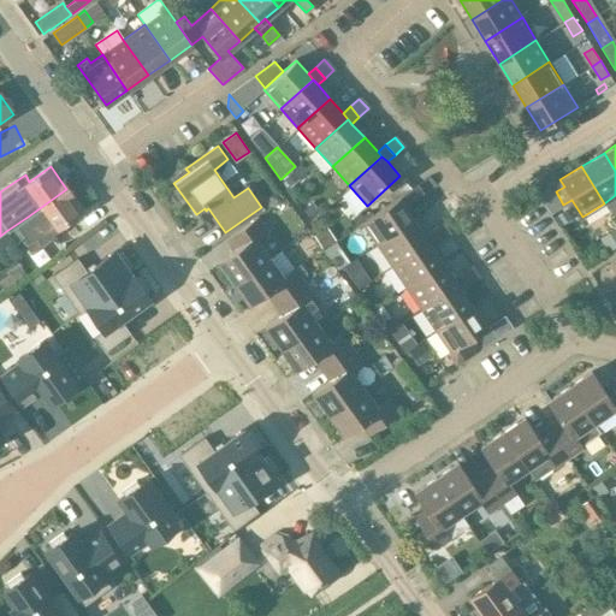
[(292,170),(283,178),(289,185),(298,176),(292,170)]
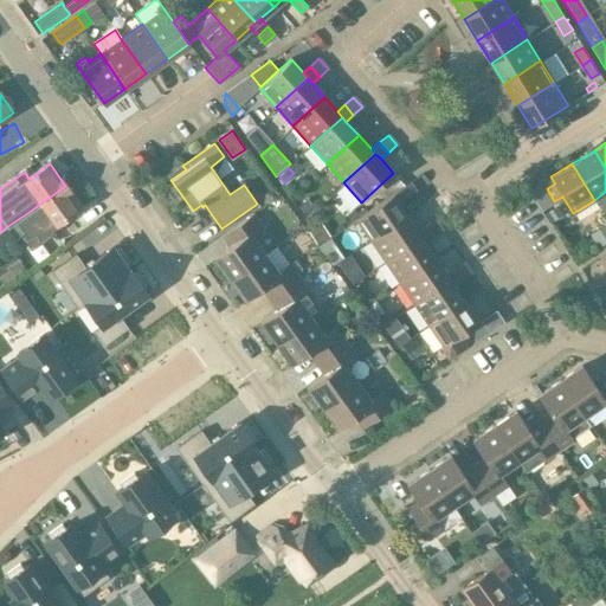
[(369,240),(406,216),(397,204),(416,191),(410,182),(355,219),(369,240)]
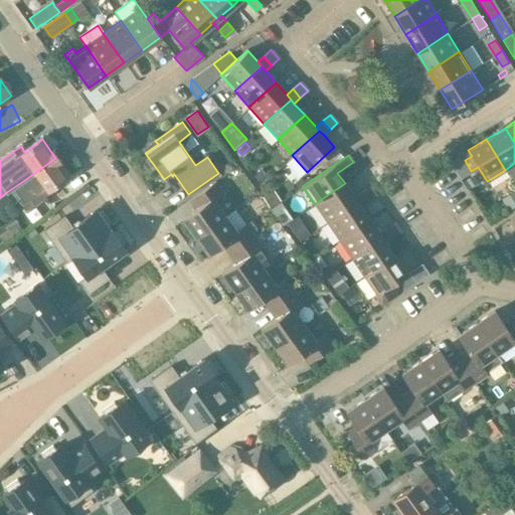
[(23,181),(11,189),(22,204),(30,198),(35,206),(46,199),(43,194),(69,176),(55,158),(23,181)]
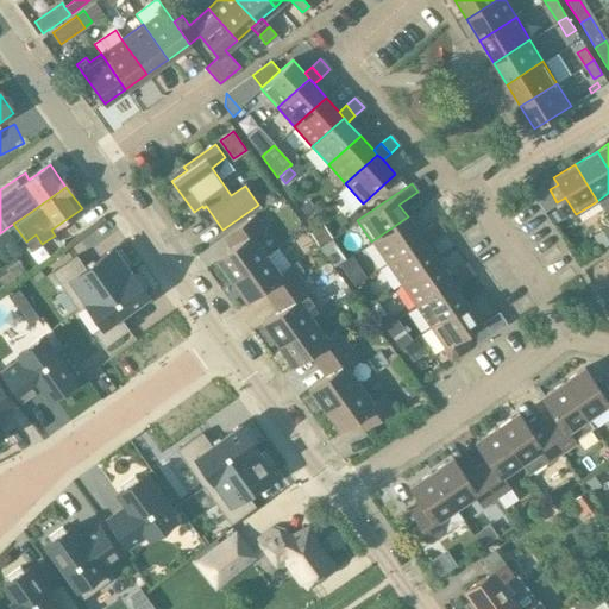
[(308,214),(315,207),(309,200),(301,207),(308,214)]
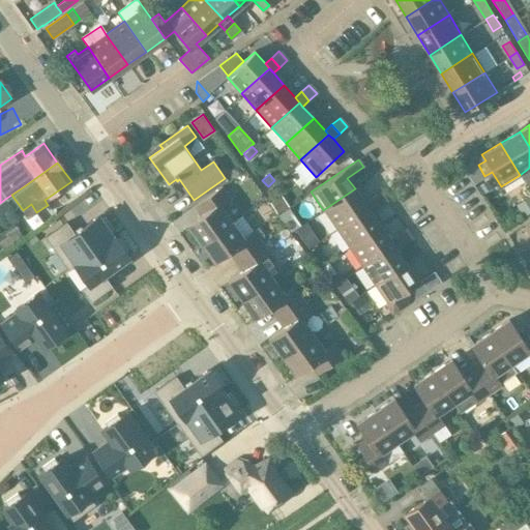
[(205,212),(187,225),(200,243),(231,222),(219,206),(230,199),(222,186),(198,203),(205,212)]
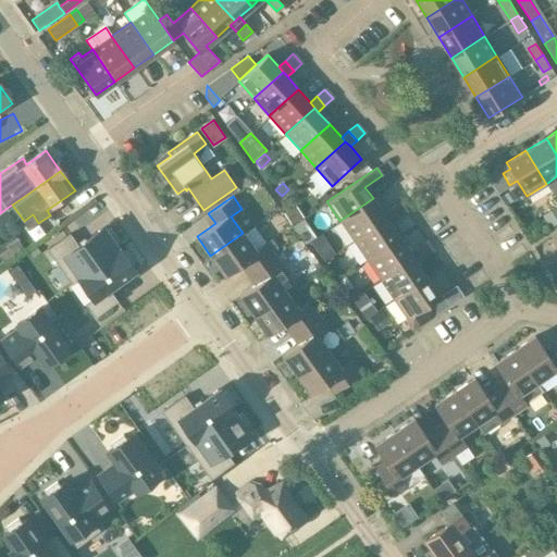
[(386,218),(383,214),(373,198),(339,221),(354,240),(386,218)]
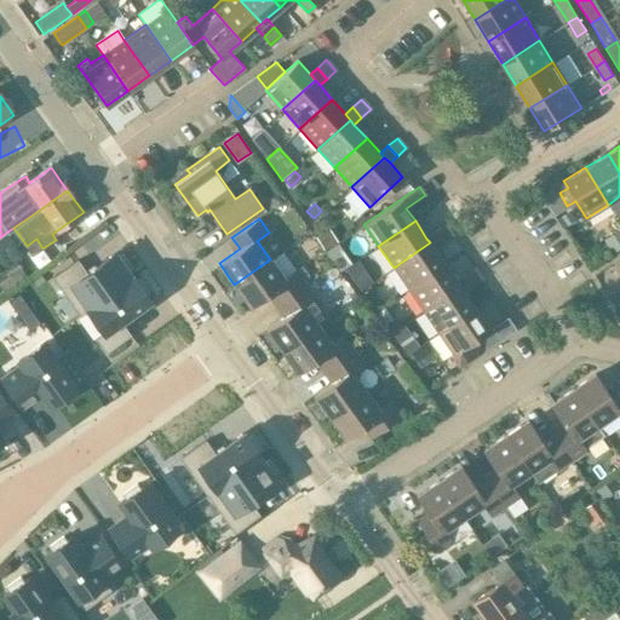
[(453,236),(446,225),(435,233),(443,244),(453,236)]
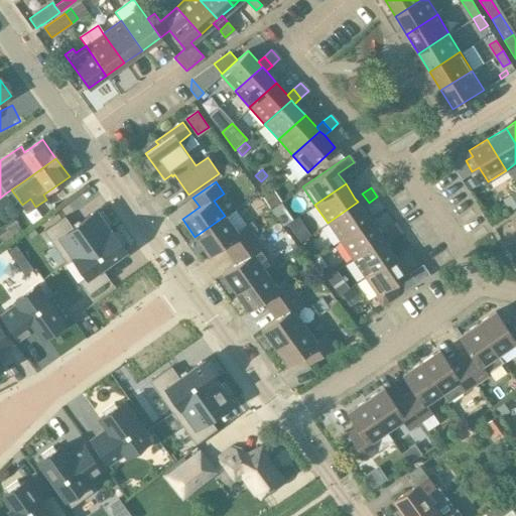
[(263,197),(270,207),(279,201),(272,190),(263,197)]
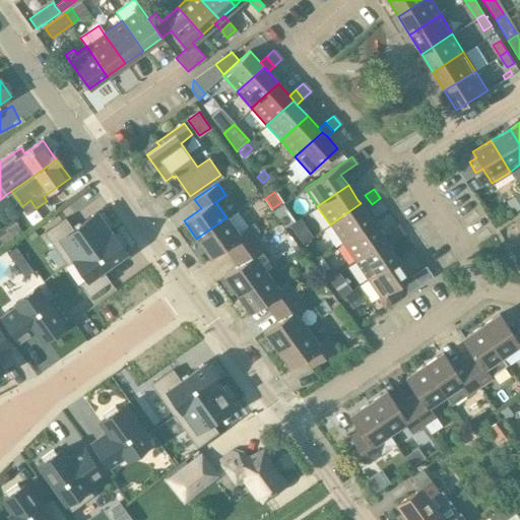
[(519,209),(519,193),(507,202),(514,213),(519,209)]
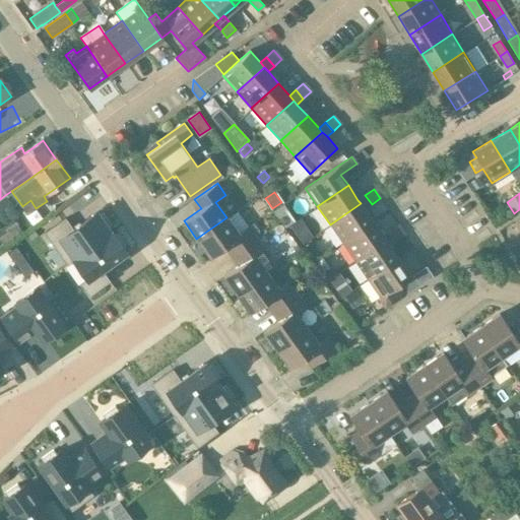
[(5,195),(0,199),(0,212),(12,204),(5,195)]
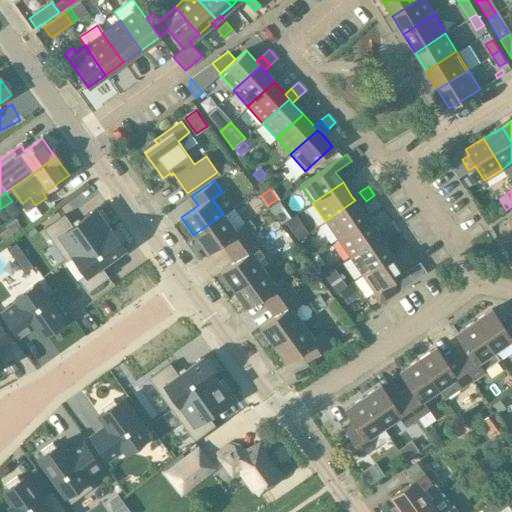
[(359,192),(352,197),(355,200),(359,206),(366,201),(359,192)]
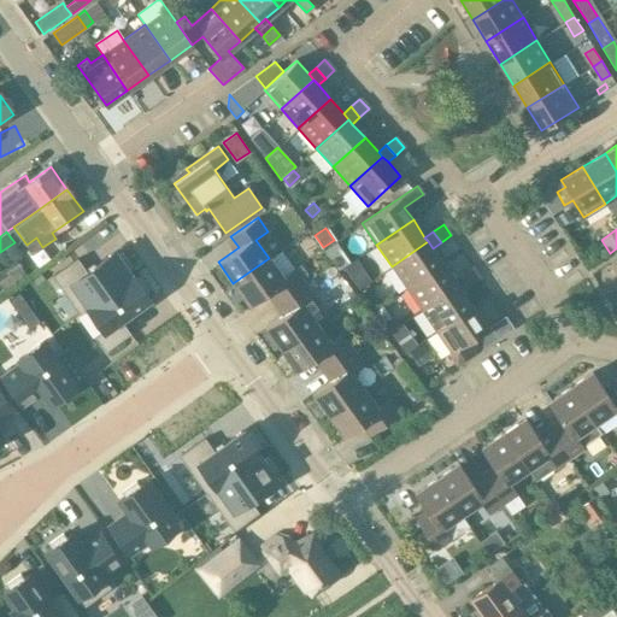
[(428,241),(392,266),(406,288),(442,263),(433,248),(428,241)]
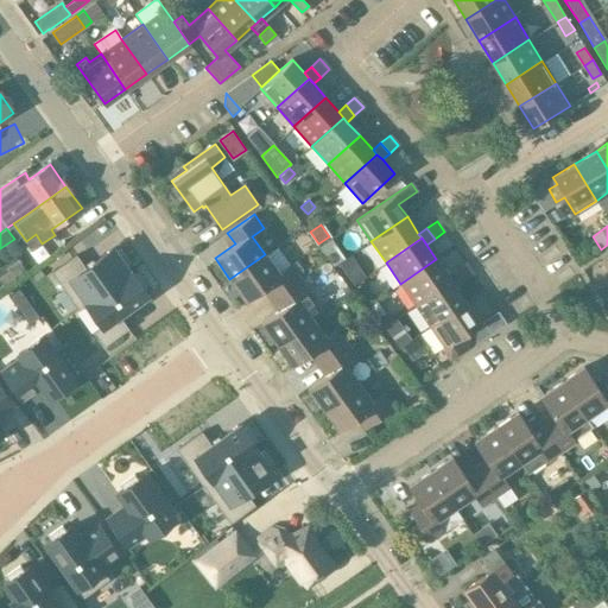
[(265,254),(229,279),(246,302),(266,287),(273,297),(299,278),(297,276),(291,266),(277,246),(265,254)]
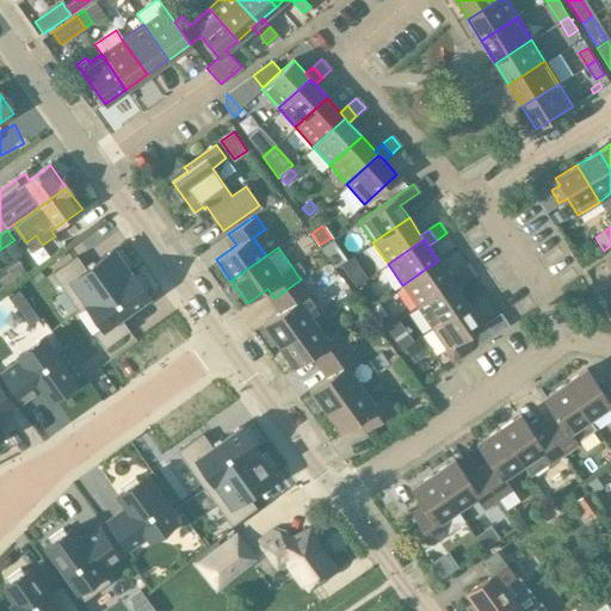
[(76,255),(51,275),(79,313),(87,306),(130,275),(130,273),(127,269),(131,265),(121,251),(116,254),(113,250),(86,269),(76,255)]
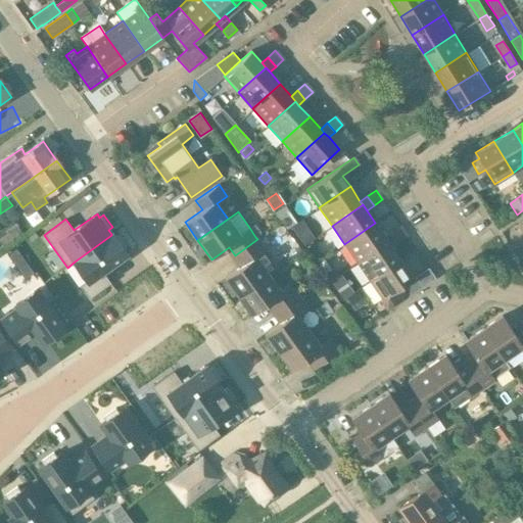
[(301,220),(297,223),(294,225),(292,226),(304,244),(312,240),(314,238),(301,220)]
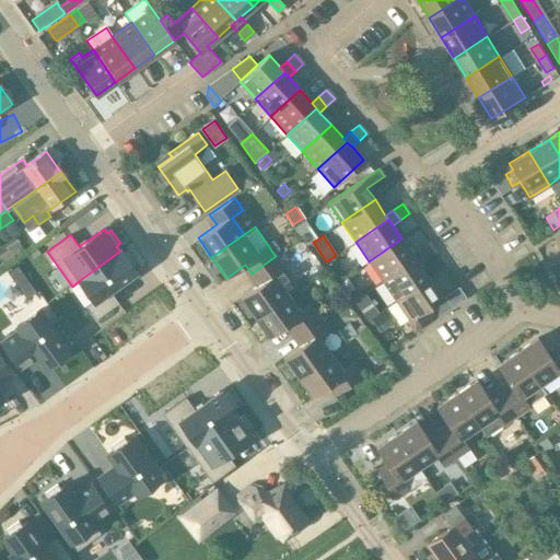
[(416,258),(411,254),(401,238),(369,261),(382,281),(416,258)]
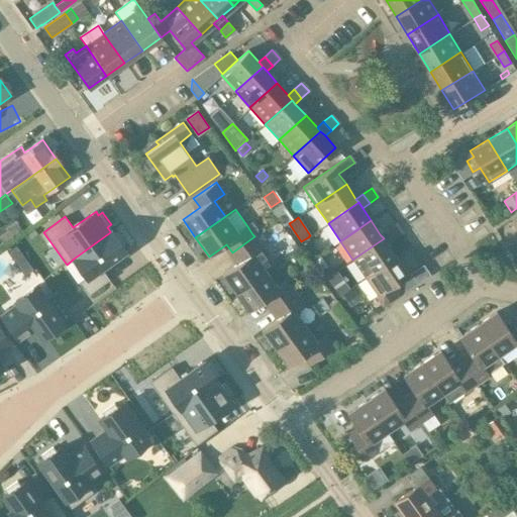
[(257,230),(251,222),(247,226),(252,234),(257,230)]
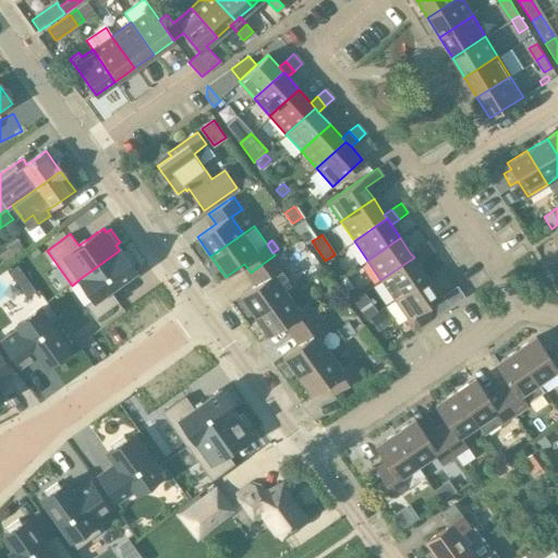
[(435,252),(427,241),(419,247),(426,257),(435,252)]
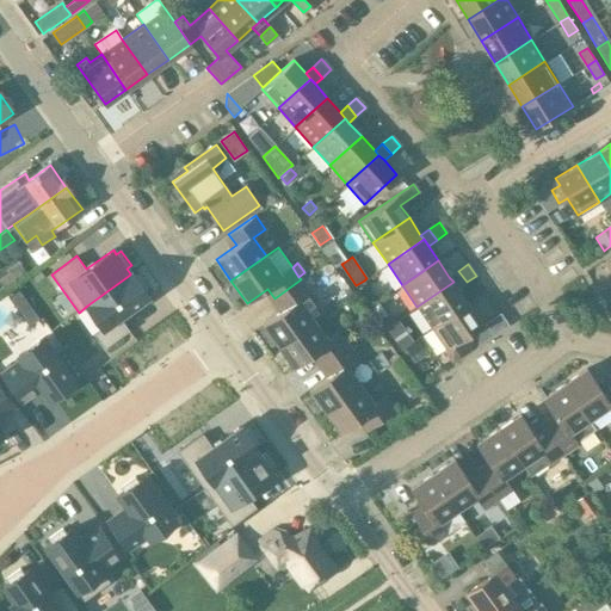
[(458,271),(449,277),(454,282),(457,288),(467,282),(458,271)]
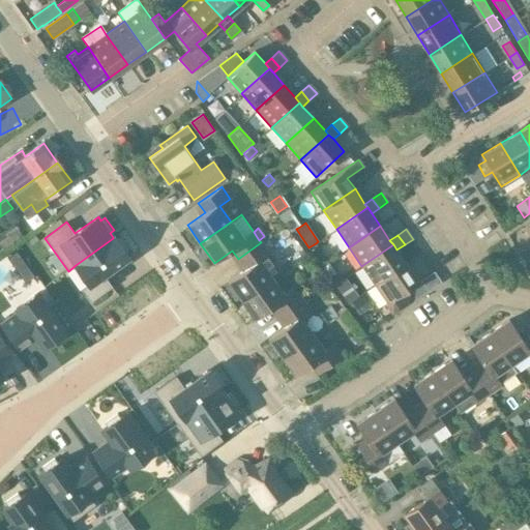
[(113,238),(76,265),(89,284),(81,290),(90,302),(112,287),(104,275),(128,258),(125,254),(128,252),(119,238),(116,241),(113,237),(113,238)]
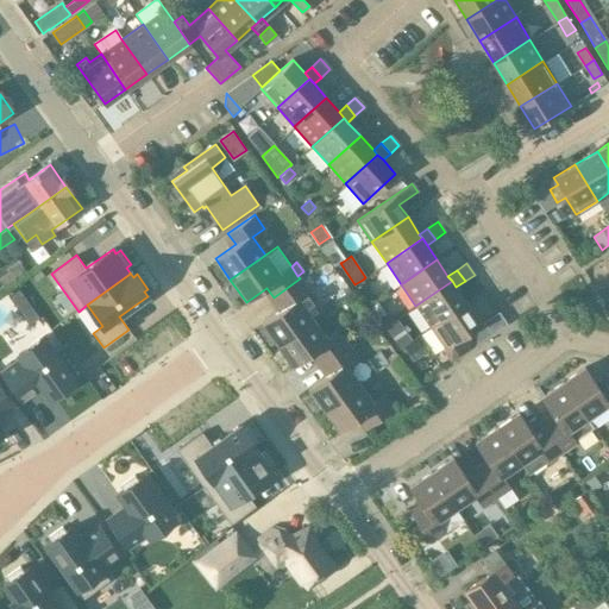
[(282,309),(262,325),(277,345),(312,320),(320,314),(321,313),(307,293),(309,292),(300,278),(274,297),(282,309)]
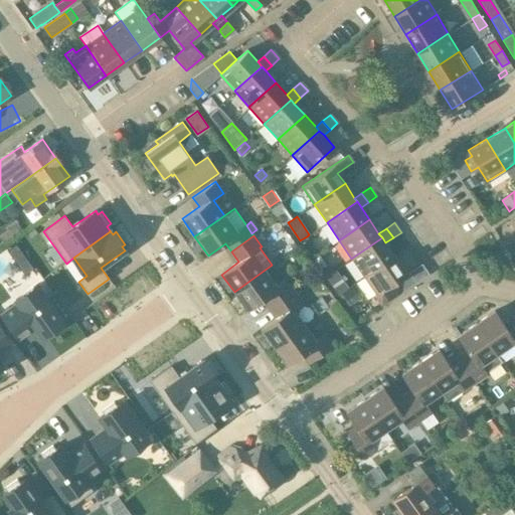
[(318,254),(319,253),(307,236),(300,240),(313,259),(318,254)]
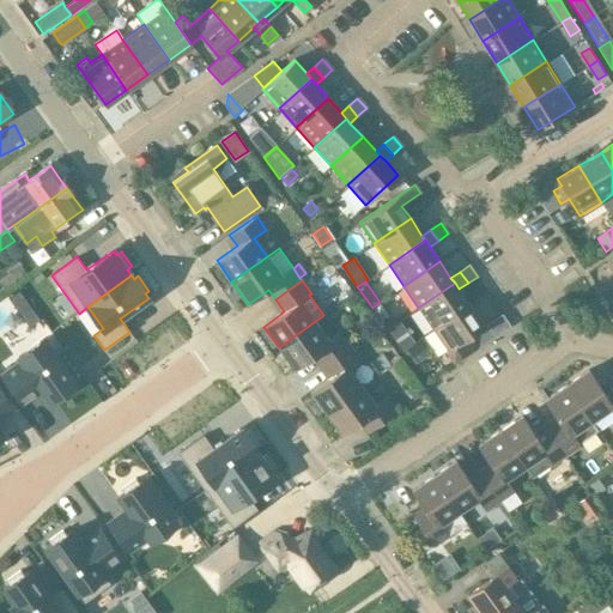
[(455,283),(418,308),(434,329),(469,304),(459,289),(455,283)]
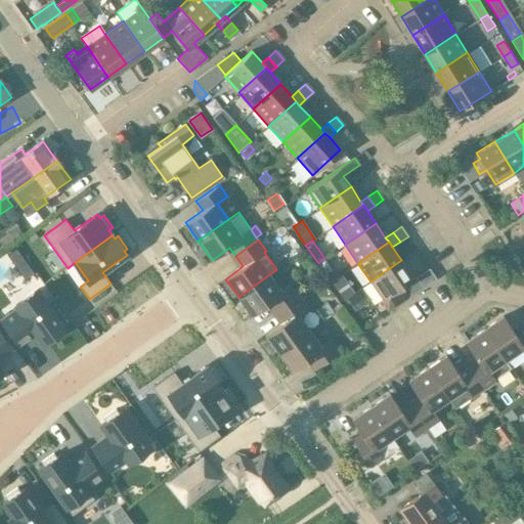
[(330,265),(324,258),(323,259),(318,263),(322,269),(330,265)]
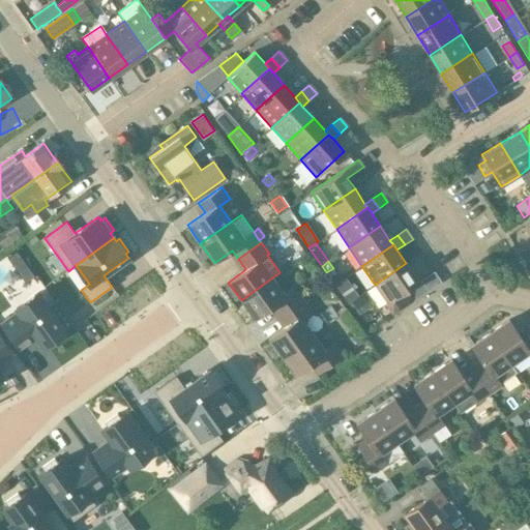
[(419,283),(406,263),(375,285),(387,304),(386,305),(392,315),(413,301),(407,292),(419,283)]
